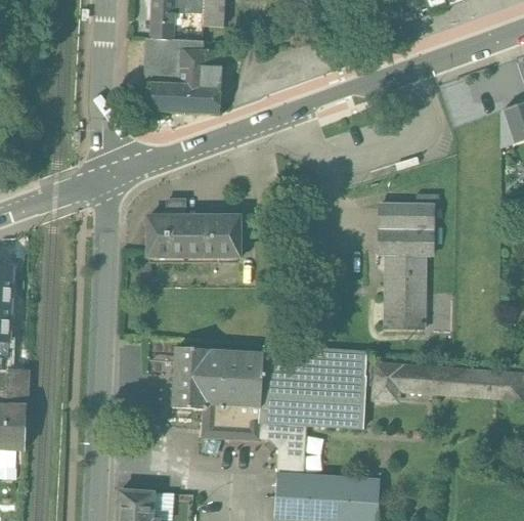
[(151,0),(150,38),(173,39),(173,32),(182,32),(182,20),(174,20),(175,10),(175,0),(151,0)]
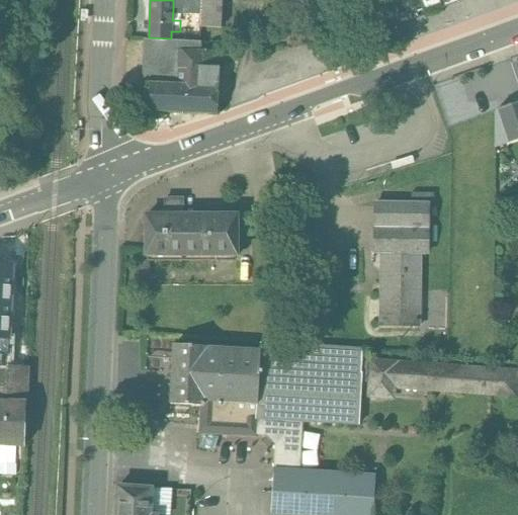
[(173,0),(173,10),(201,11),(201,0),(173,0)]
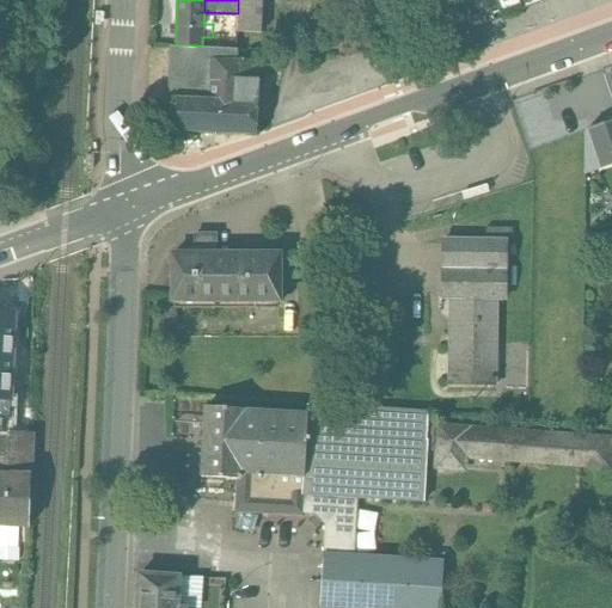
[(238,0),(238,13),(237,29),(262,30),(262,0),(238,0)]
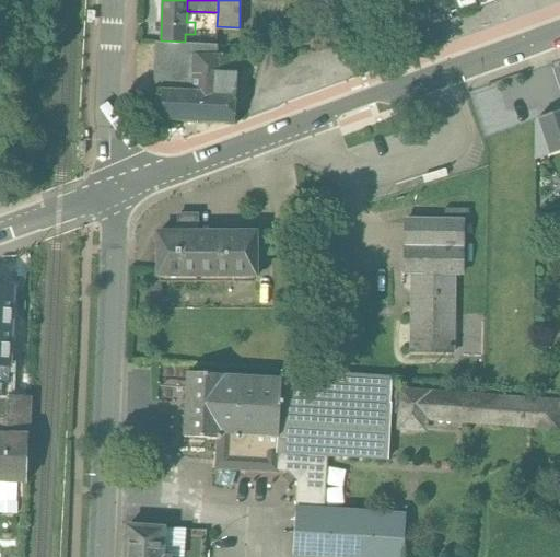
[(453,0),(458,12),(492,0),(453,0)]
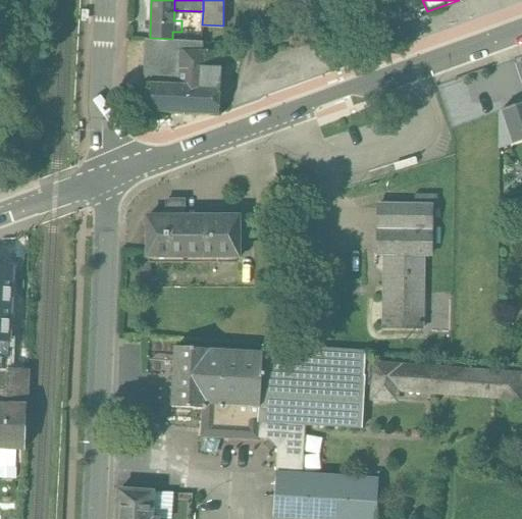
[(202,40),(174,39),(172,39),(150,38),(146,38),(145,83),(149,83),(148,109),(219,112),(221,66),(219,66),(220,50),(202,49),(202,40)]
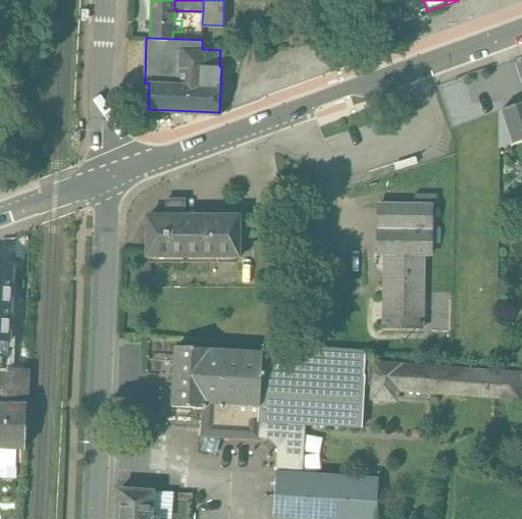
[(521,102),(500,110),(500,133),(500,146),(521,138),(521,102)]
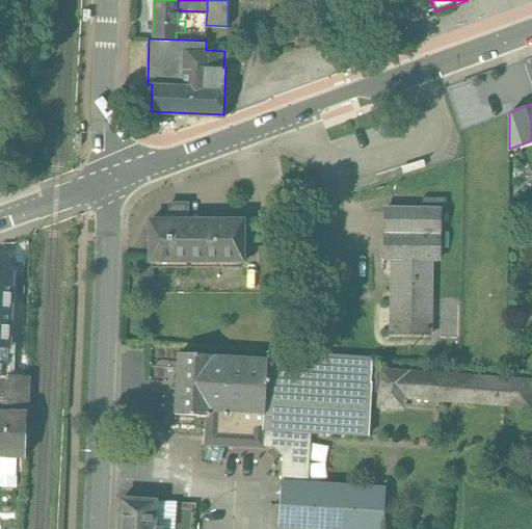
[(446,196),(423,195),(422,207),(446,208),(446,196)]
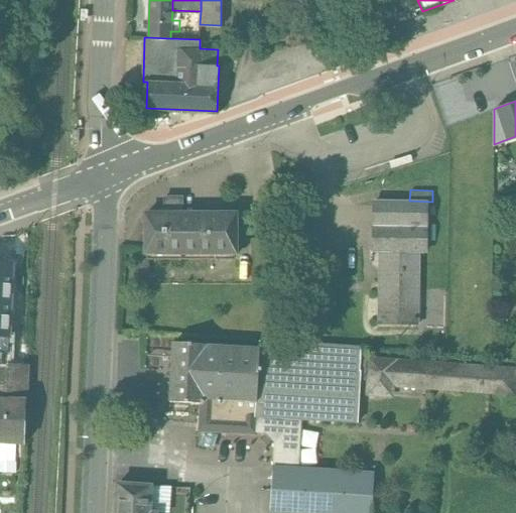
[(180,196),(164,196),(164,210),(181,210),(180,196)]
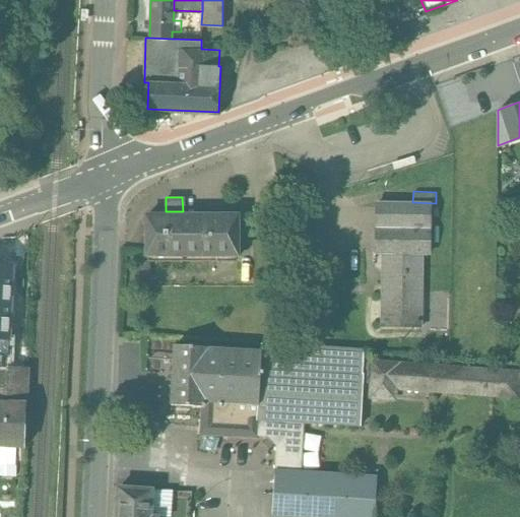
[(412,202),(376,202),(376,251),(384,251),(382,326),(420,326),(421,252),(430,252),(431,203),(412,202)]
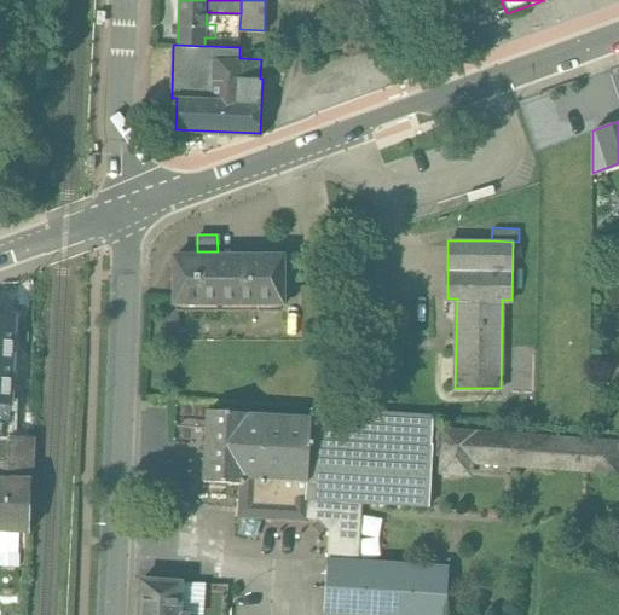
[(197,251),(177,251),(177,295),(208,295),(208,307),(248,307),(248,301),(282,300),(281,250),(218,251),(197,251)]
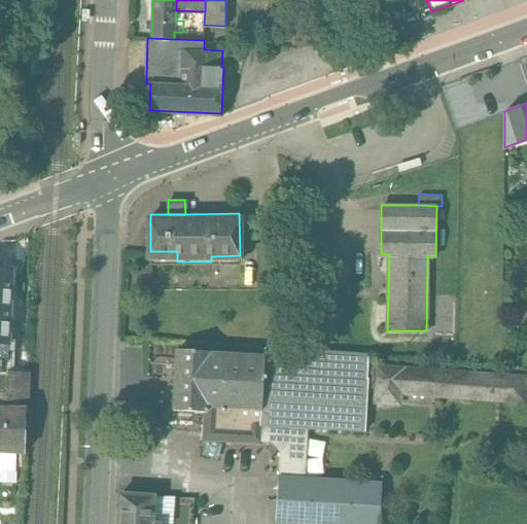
[(0,371),(1,372),(1,362),(7,363),(13,269),(0,267),(0,371)]
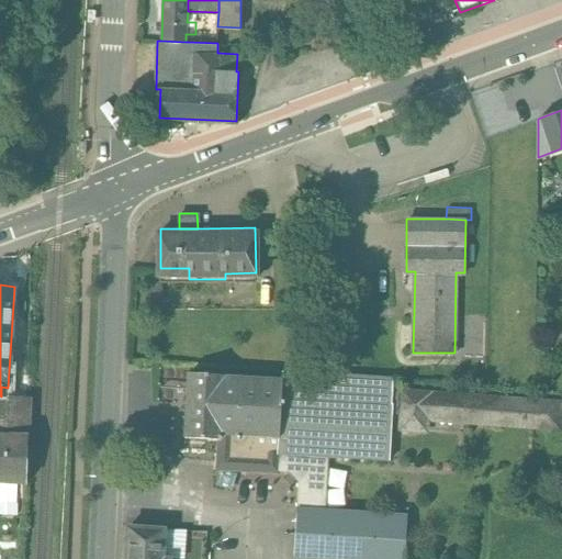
[(393,377),(282,370),(282,378),(283,378),(282,397),(392,403),(393,390),(393,377)]
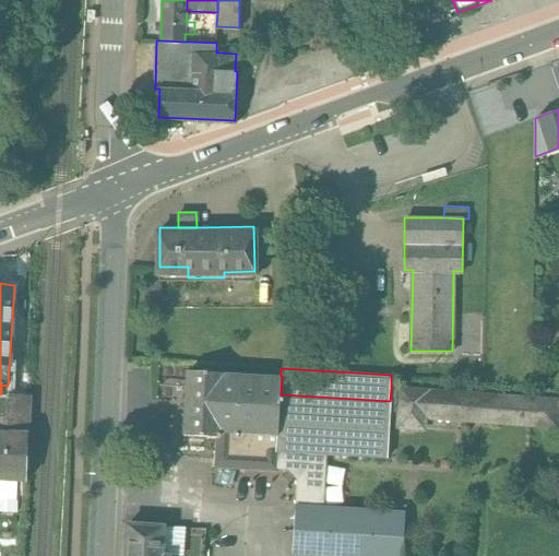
[(281,376),(188,370),(183,434),(219,436),(217,463),(276,466),(276,465),(277,450),(281,394),(282,376),(281,376)]
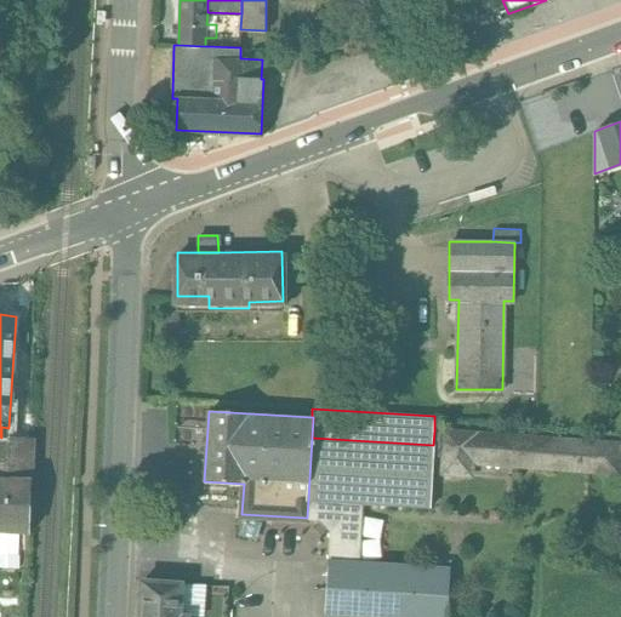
[(619,443),(446,430),(445,432),(434,430),(433,445),(433,455),(444,455),(443,472),(471,473),(472,461),(617,470),(619,443)]
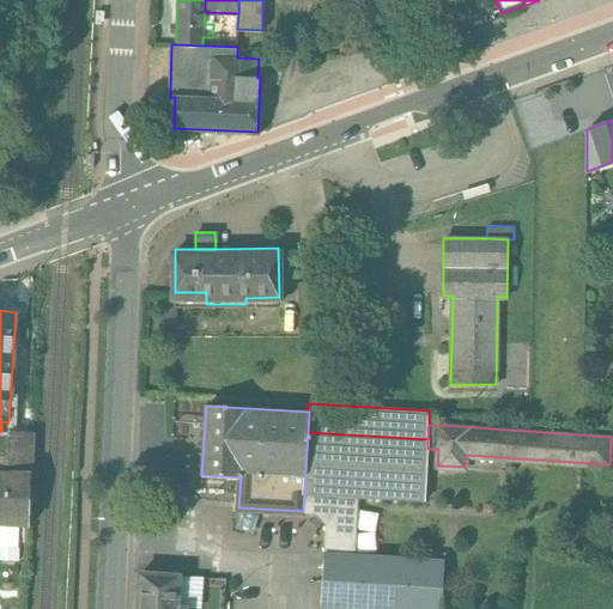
[(1,432),(0,431),(0,473),(31,475),(32,462),(11,461),(13,432),(1,432)]
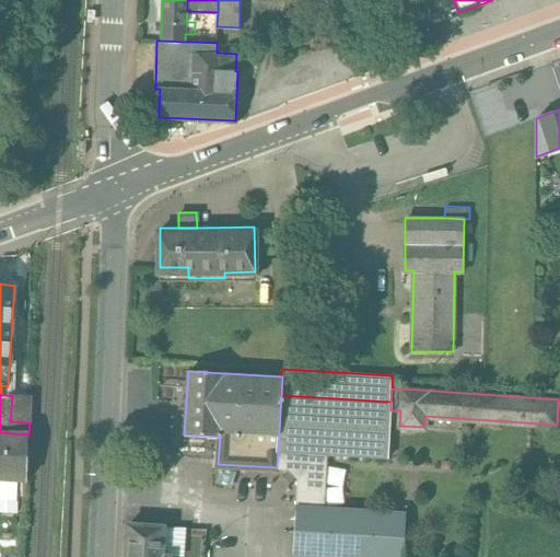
[(31,397),(12,395),(10,421),(30,422),(31,397)]
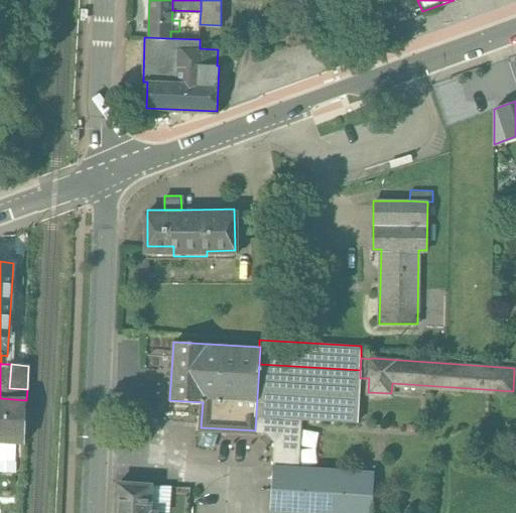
[(360,370),(259,364),(256,415),(300,417),(326,418),(326,419),(328,419),(328,418),(356,420),(356,421),(358,421),(360,378),(360,370)]
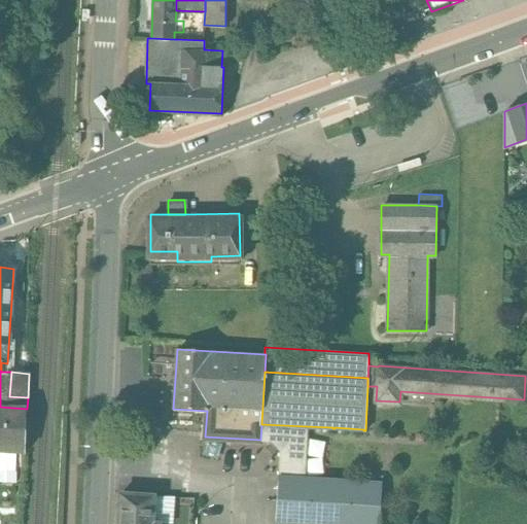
[(0,407),(0,446),(25,448),(27,409),(0,407)]
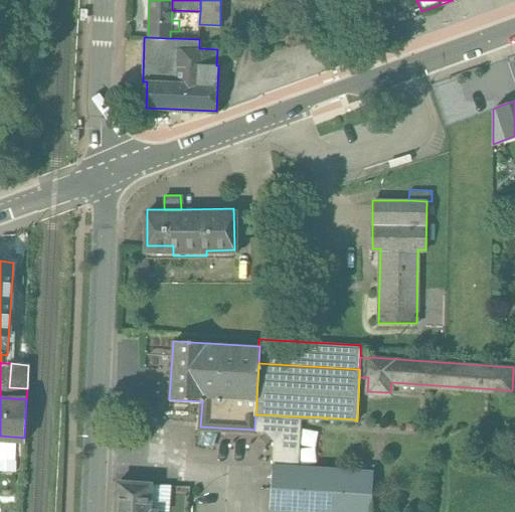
[(369,511),(373,470),(297,465),(300,416),(255,414),(254,429),(267,430),(276,440),(274,464),(272,464),(270,511),(271,511),(369,511)]
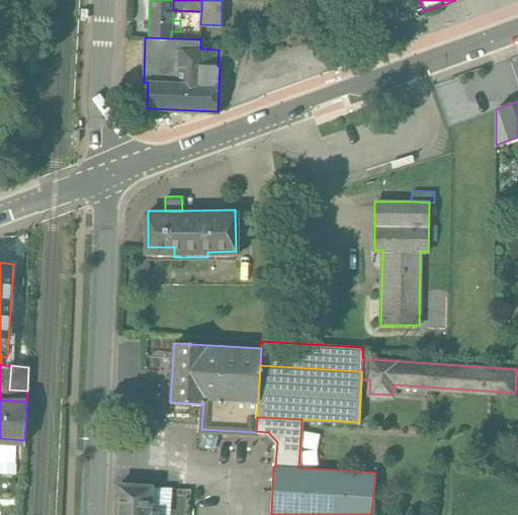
[(150,514),(152,485),(118,484),(116,514),(150,514)]
